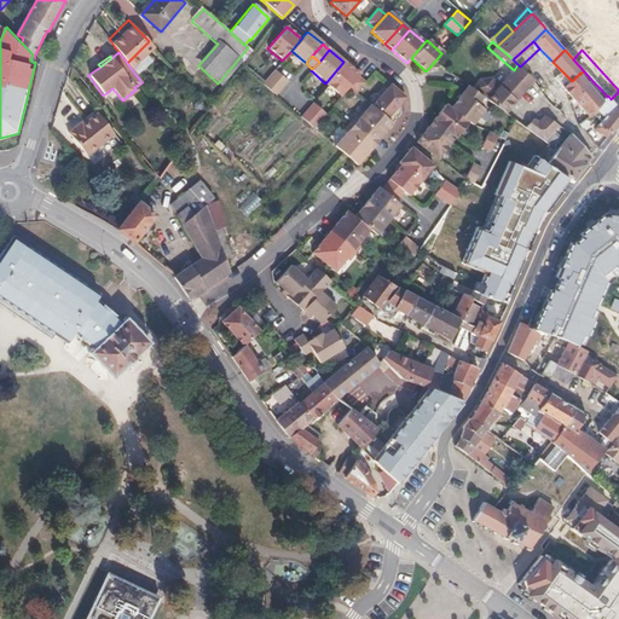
[(358,75),(343,62),(325,84),(340,97),(346,90),(357,76),(358,75)]
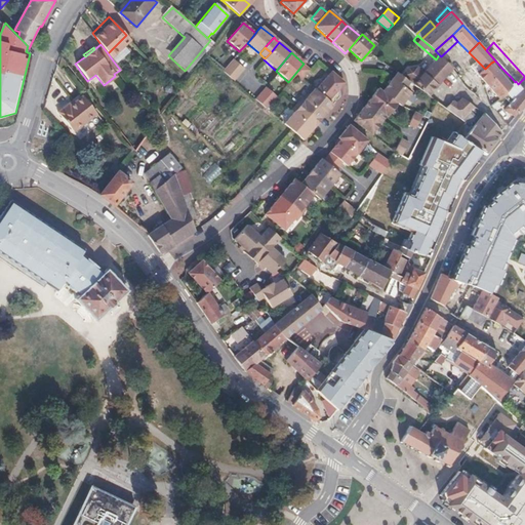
[(436,59),(429,67),(442,78),(452,67),(441,56),(439,54),(436,59)]
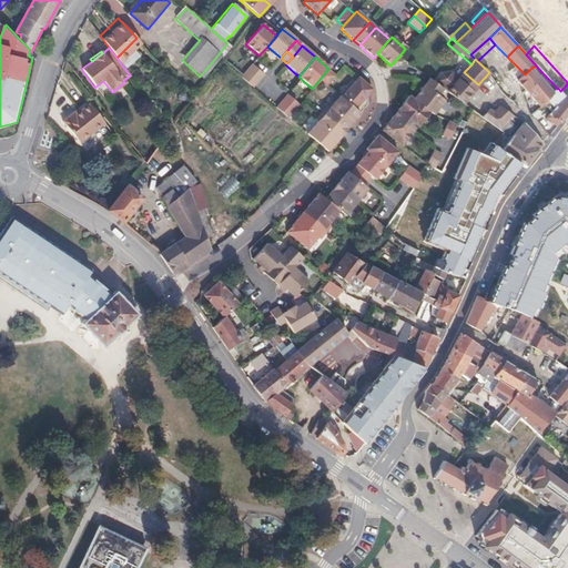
[(251,64),(246,71),(257,81),(263,74),(251,64)]
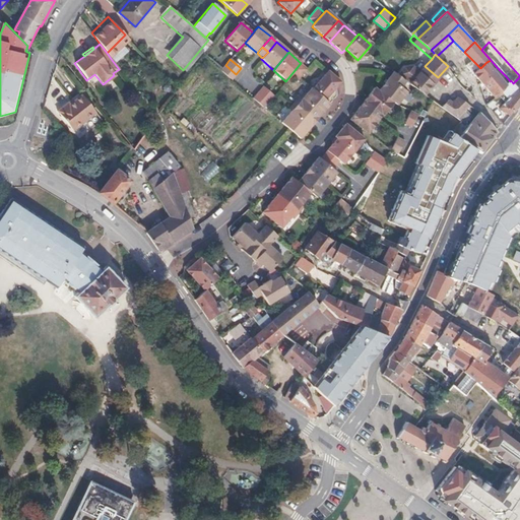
[(472,60),(466,65),(474,73),(480,68),(472,60)]
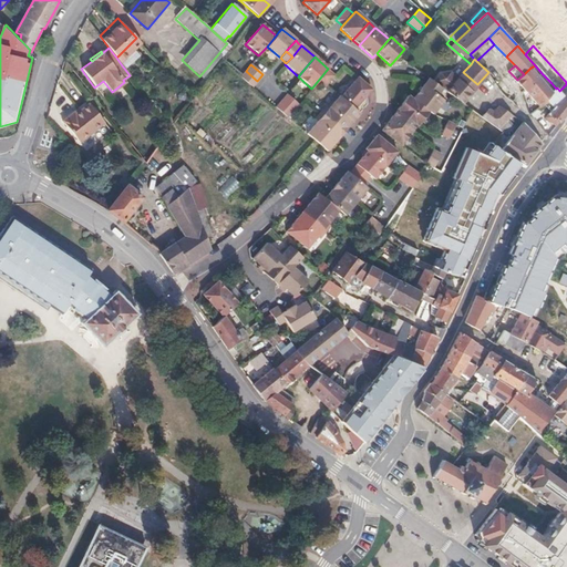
[(535,65),(531,68),(538,76),(542,73),(535,65)]
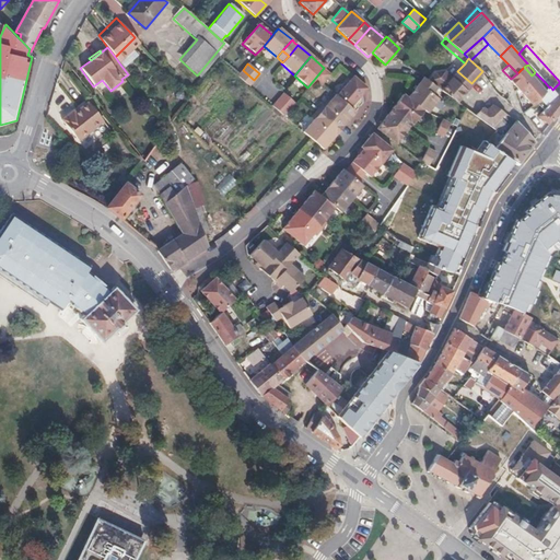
[(524,67),(517,73),(511,79),(518,88),(532,76),(524,67)]
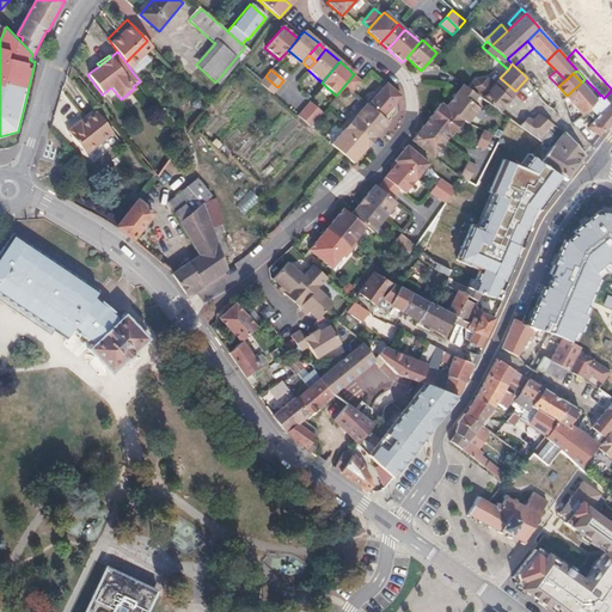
[(360,81),(353,75),(342,89),(349,95),(352,92),(360,81)]
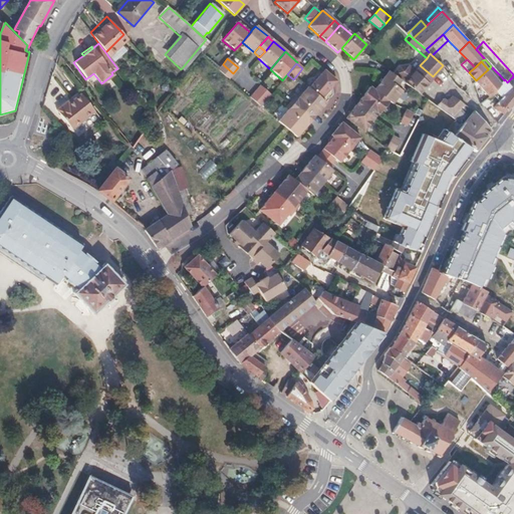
[(223,64),(217,70),(228,79),(233,73),(223,64)]
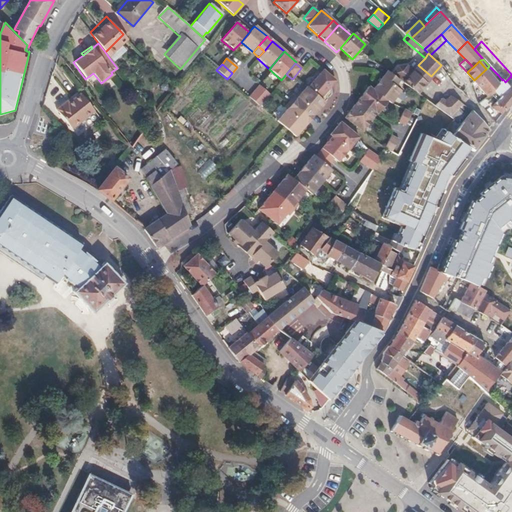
[(431,76),(418,65),(403,82),(417,93),(425,83),(431,76)]
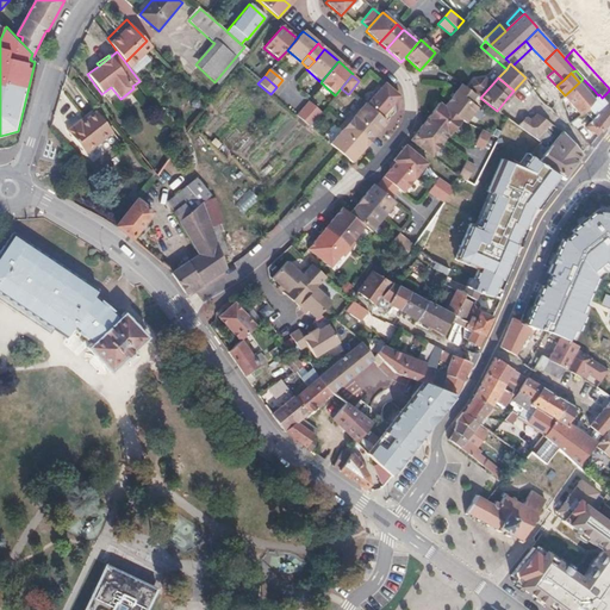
[(583,79),(579,82),(589,93),(593,89),(583,79)]
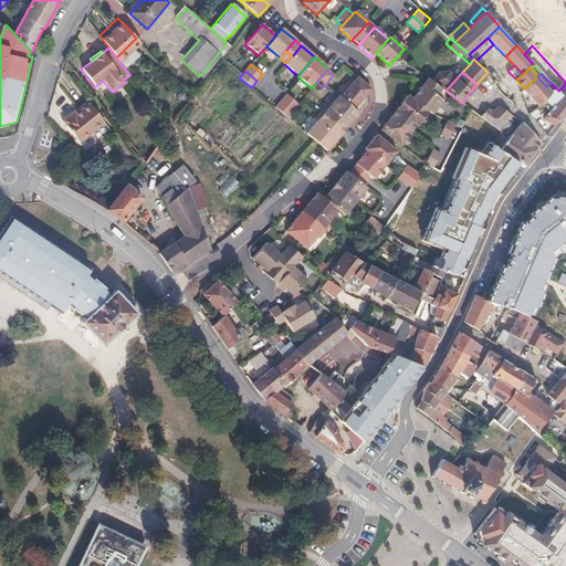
[(426,76),(421,83),(433,92),(439,86),(426,76)]
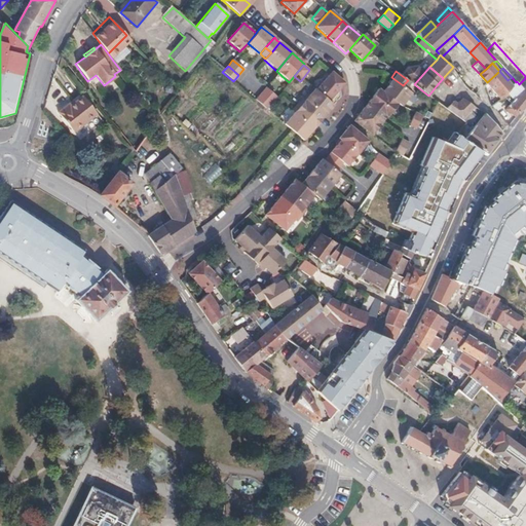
[(487,82),(487,83),(500,98),(501,100),(508,95),(505,92),(513,85),(508,80),(499,71),(487,82)]
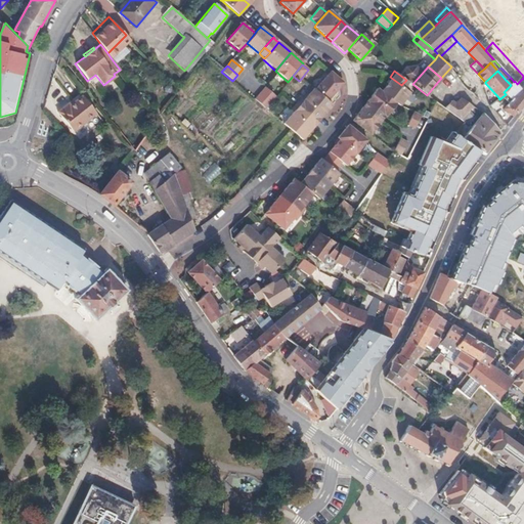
[(343,82),(330,72),(314,90),(326,100),(343,82)]
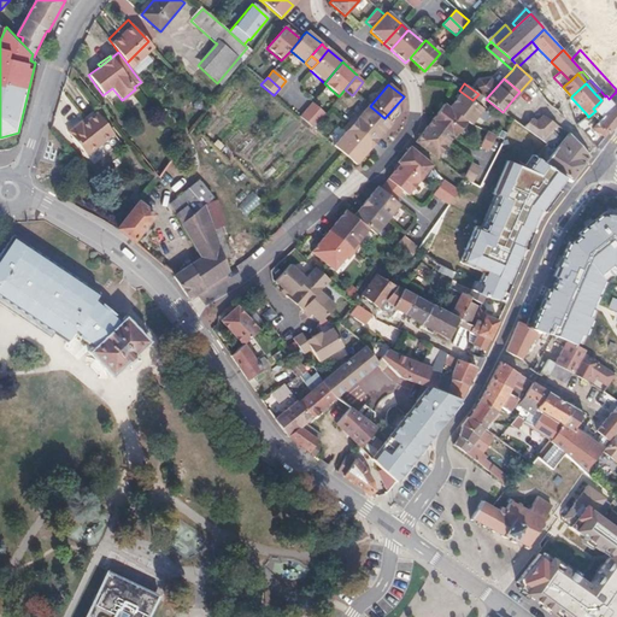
[(472,100),(459,90),(448,106),(465,119),(468,122),(480,106),(472,100)]
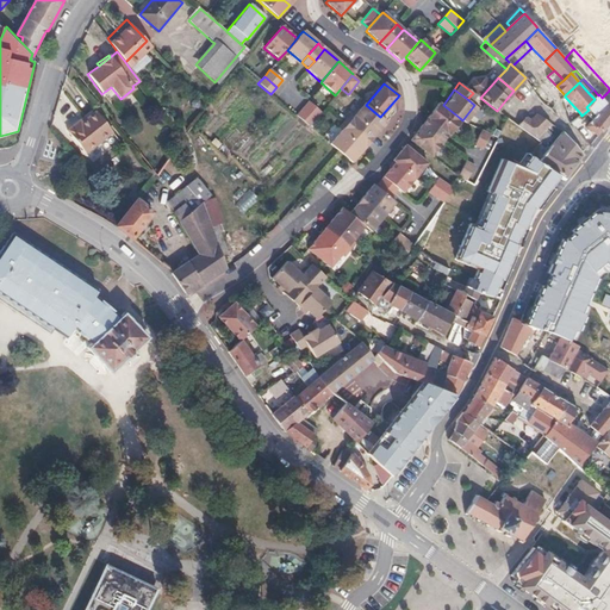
[(593,89),(589,93),(595,99),(598,95),(593,89)]
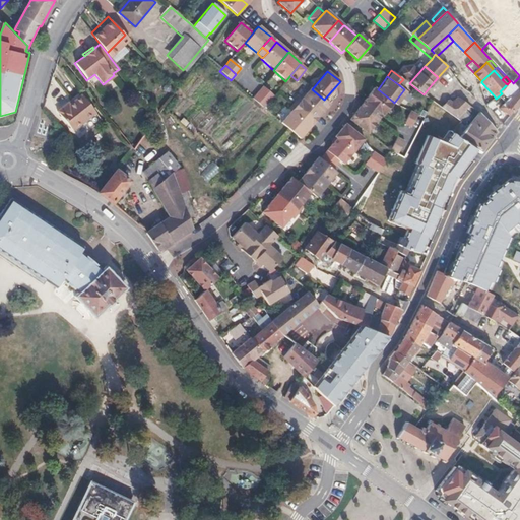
[(510,81),(507,84),(500,91),(502,93),(503,91),(508,98),(517,86),(513,83),(511,80),(510,81)]
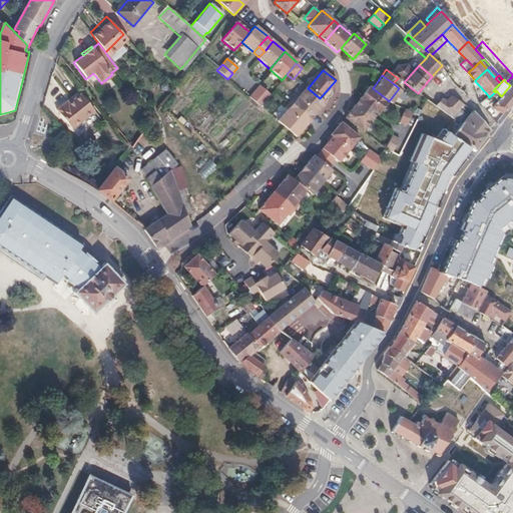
[(430,86),(426,83),(418,93),(422,95),(430,86)]
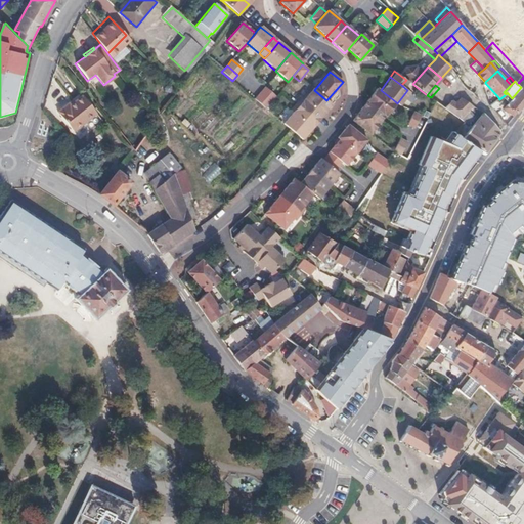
[(275,96),(264,87),(259,93),(270,102),(275,96)]
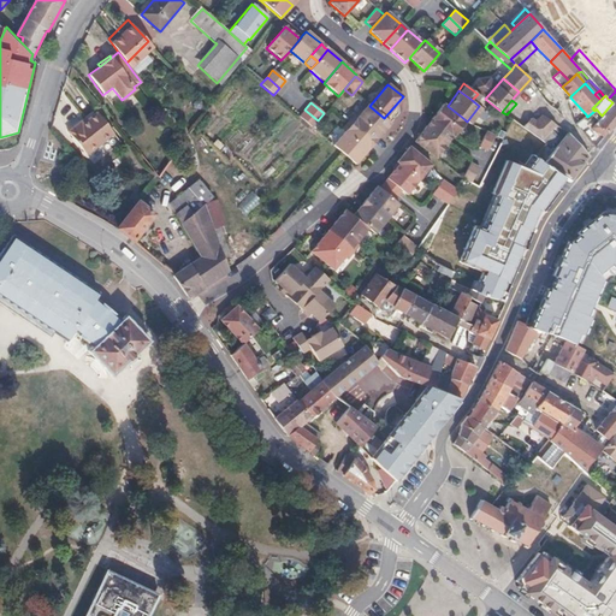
[(442,102),(431,117),(455,132),(465,119),(448,106),(442,102)]
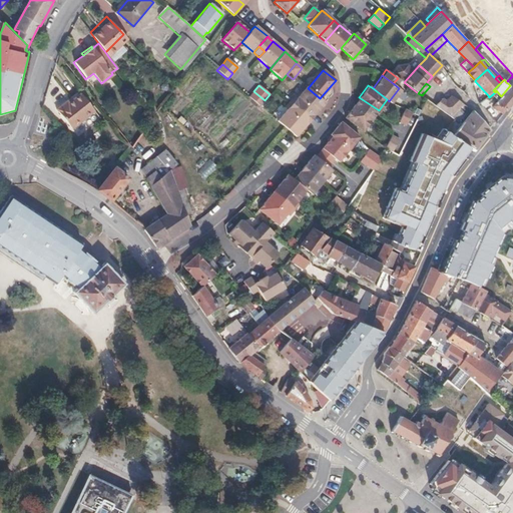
[(512,89),(510,85),(501,96),(497,103),(506,110),(512,100),(512,89)]
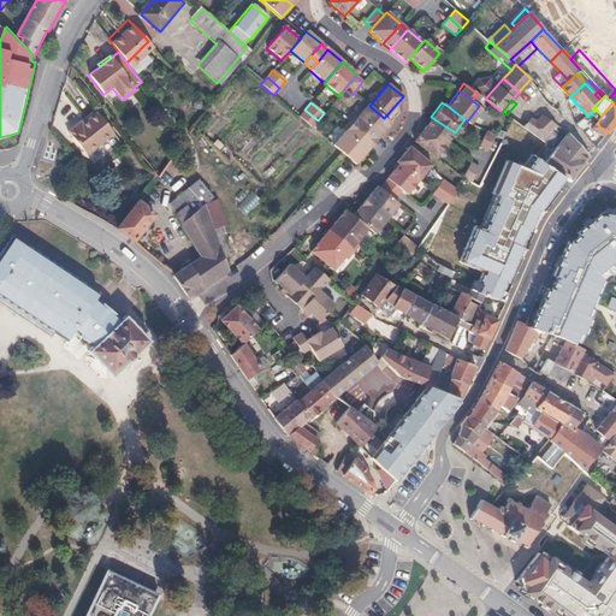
[(354,117),(348,123),(368,141),(374,135),(378,137),(390,123),(384,118),(369,106),(368,105),(356,118),(354,117)]
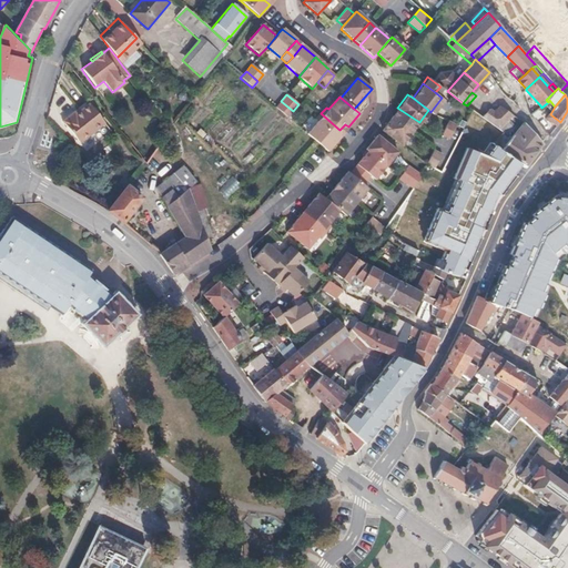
[(293,111),(281,101),(275,108),(287,118),(293,111)]
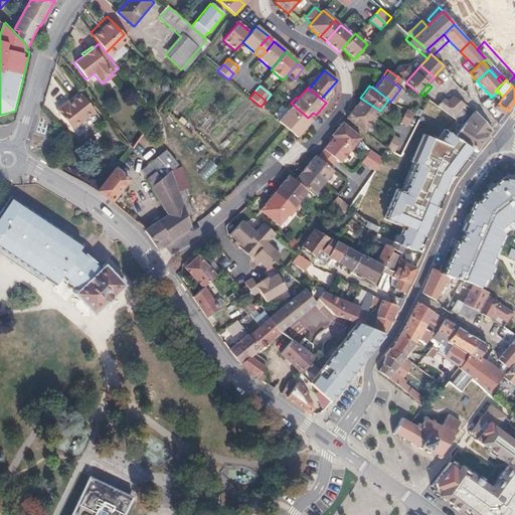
[(426,99),(432,102),(440,108),(442,110),(444,107),(447,104),(432,93),(426,99)]
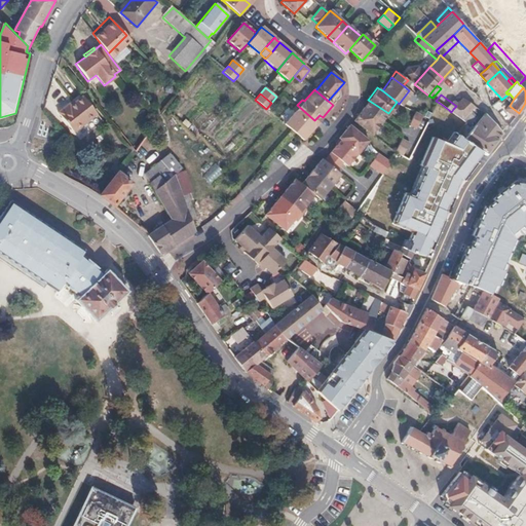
[(69,107),(68,105),(59,113),(74,133),(98,115),(82,97),(69,107)]
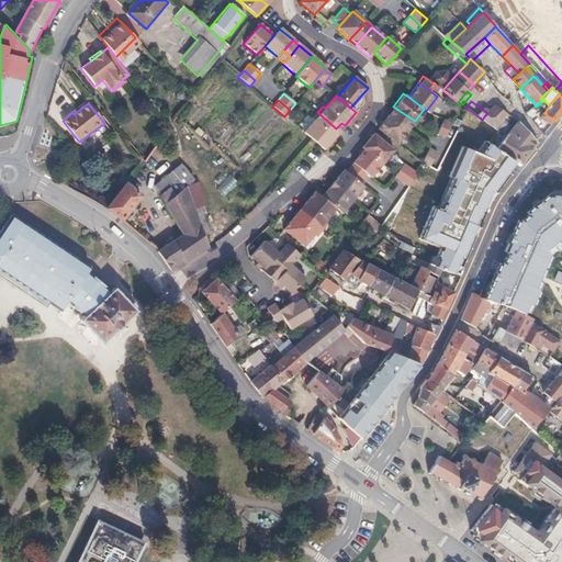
[(536,107),(535,104),(526,112),(530,117),(536,113),(539,110),(536,107)]
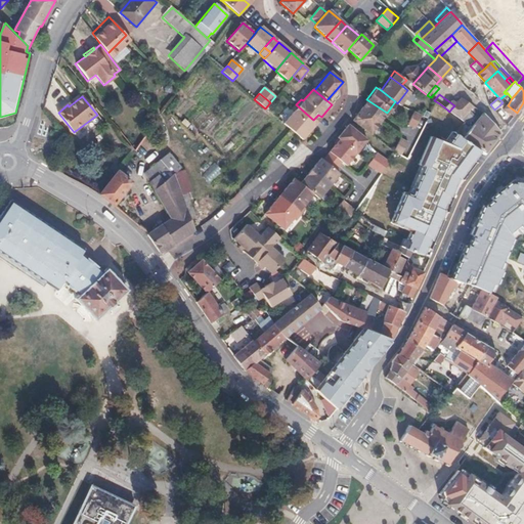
[(366,99),(365,100),(384,114),(385,115),(387,113),(366,99)]
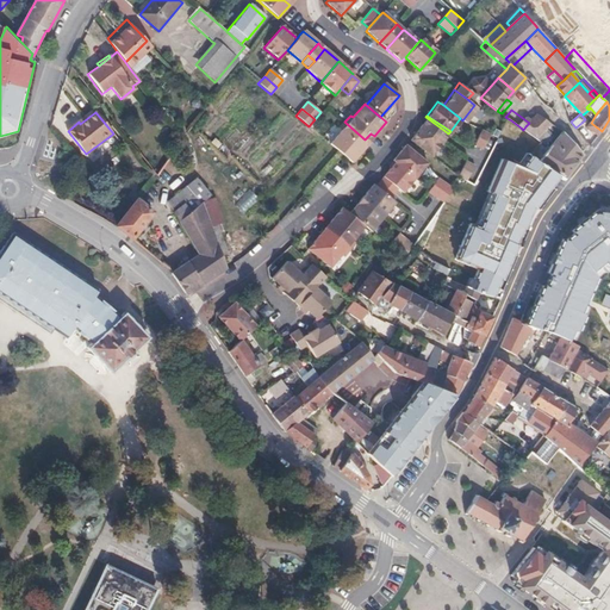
[(425,117),(421,123),(442,139),(447,132),(425,117)]
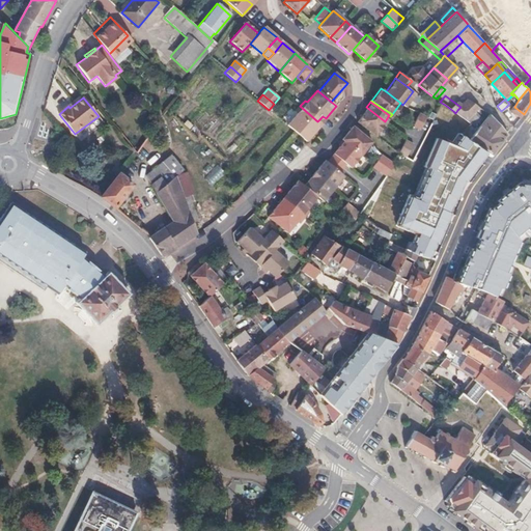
[(453,111),(445,105),(440,113),(447,118),(453,111)]
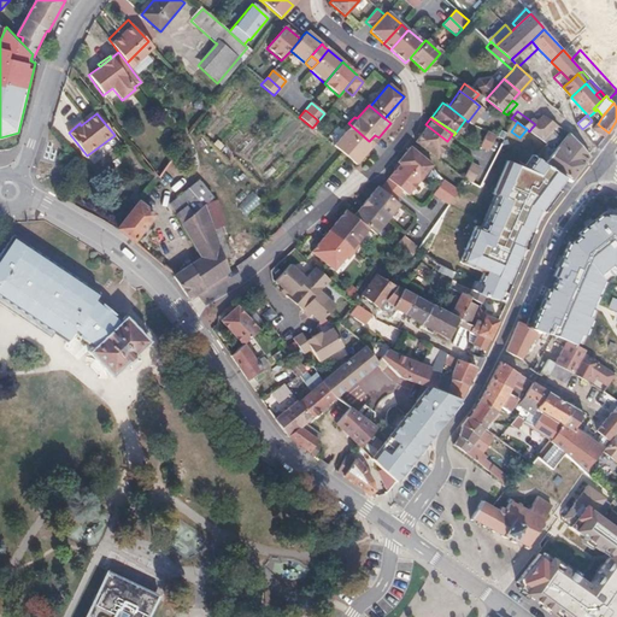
[(553,131),(544,122),(535,130),(532,134),(542,141),(553,131)]
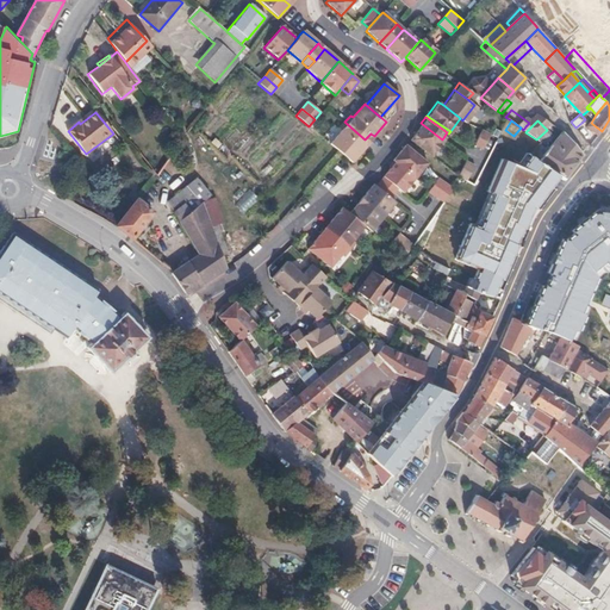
[(337,130),(340,132),(329,144),(350,162),(362,149),(360,147),(365,139),(344,122),(337,130)]
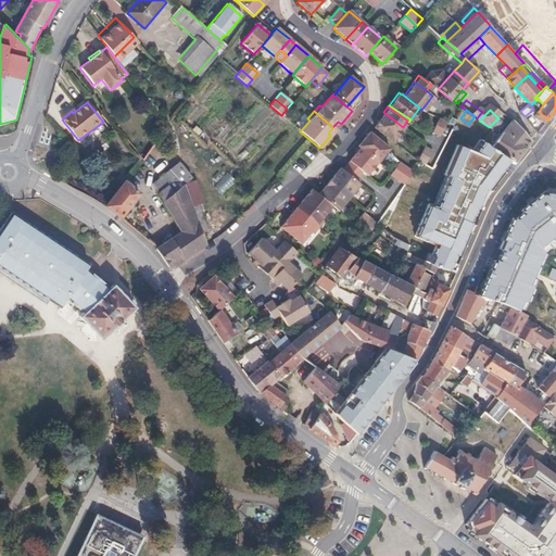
[(383,112),(376,123),(395,137),(403,127),(383,112)]
